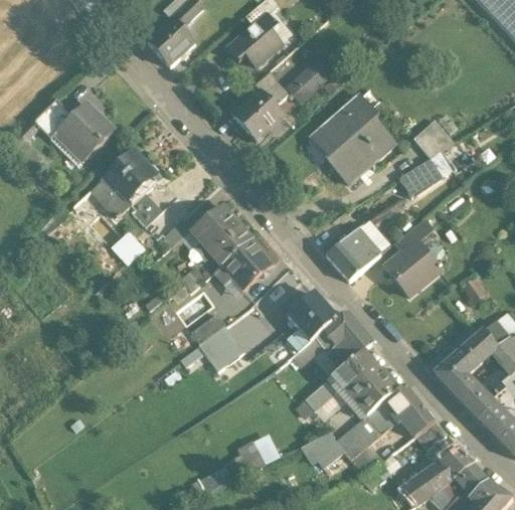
[(173,0),(163,9),(172,19),(179,26),(200,7),(194,0),(173,0)]
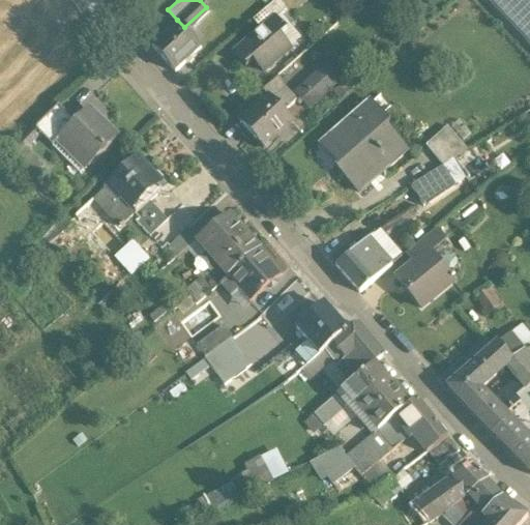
[(273,0),(253,18),(261,27),(274,16),(275,17),(286,7),(280,0),(273,0)]
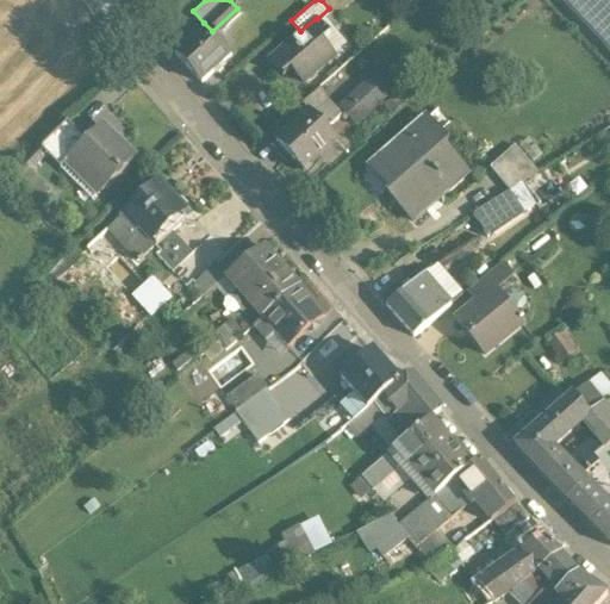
[(565,0),(609,49),(609,0),(565,0)]
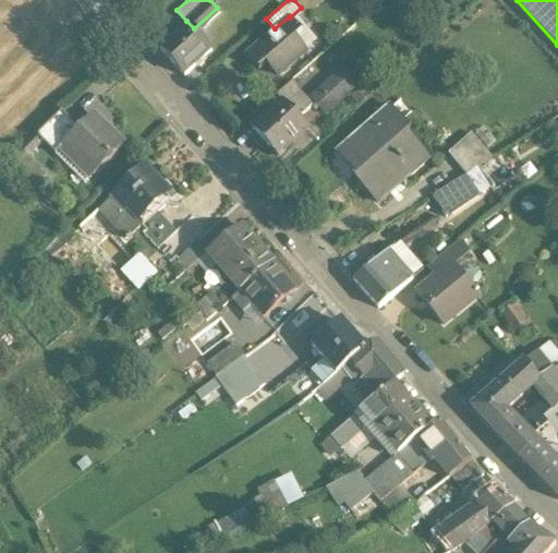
[(275,28),(247,51),(246,52),(257,65),(258,65),(265,60),(276,72),(277,73),(304,49),(305,48),(294,36),(300,31),(301,29),(290,17),(289,16),(275,28)]
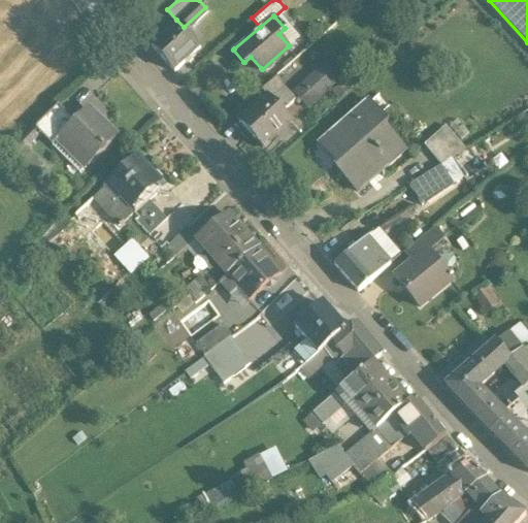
[(176,20),(152,42),(174,68),(199,44),(184,27),(176,20)]
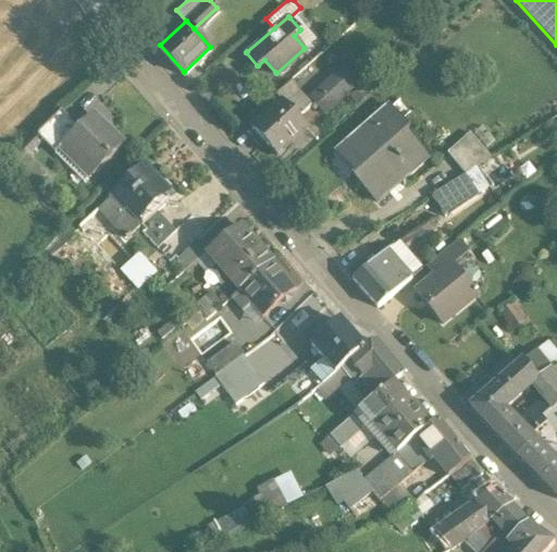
[(341,68),(309,97),(324,113),(356,83),(341,68)]
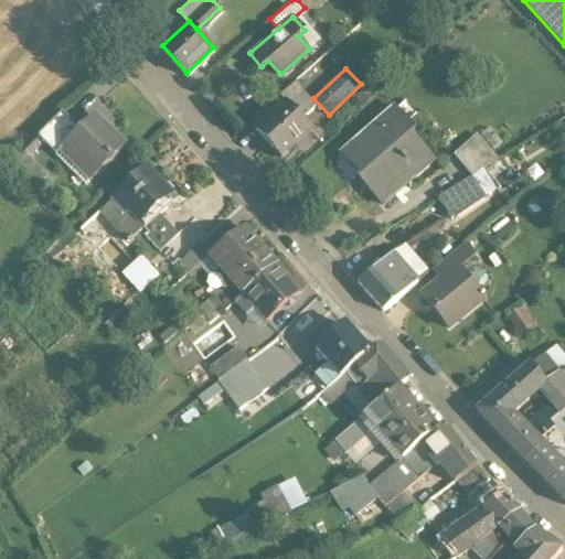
[(286,100),(255,127),(268,141),(280,156),(311,128),(286,100)]
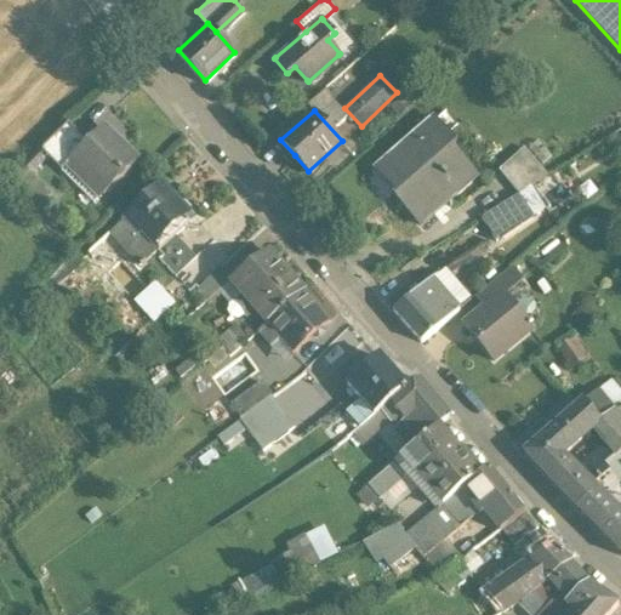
[(433,115),(385,158),(404,181),(393,191),(420,221),(474,174),(449,144),(454,140),(433,115)]
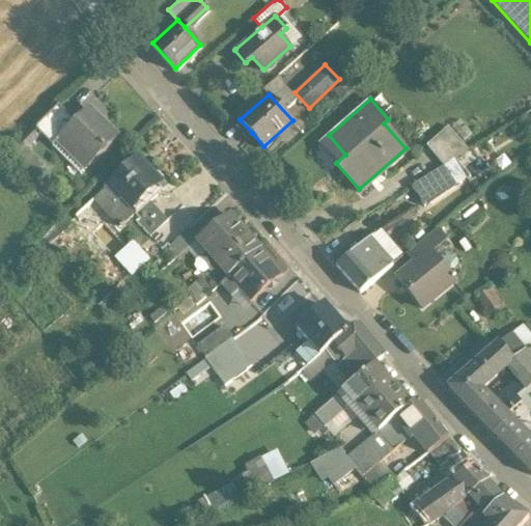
[(58,103),(34,127),(52,145),(60,136),(59,135),(75,119),(58,103)]
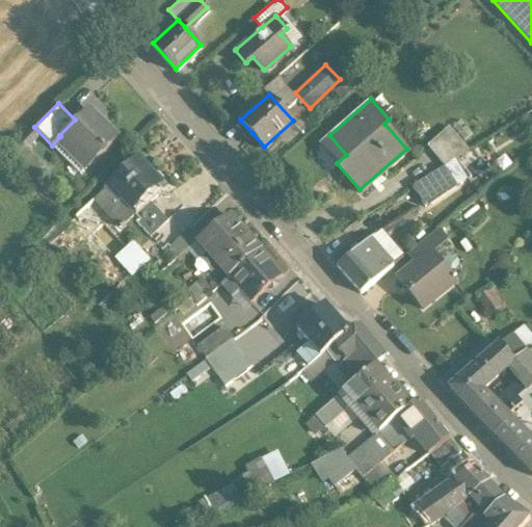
[(90,104),(86,108),(100,123),(104,117),(90,104)]
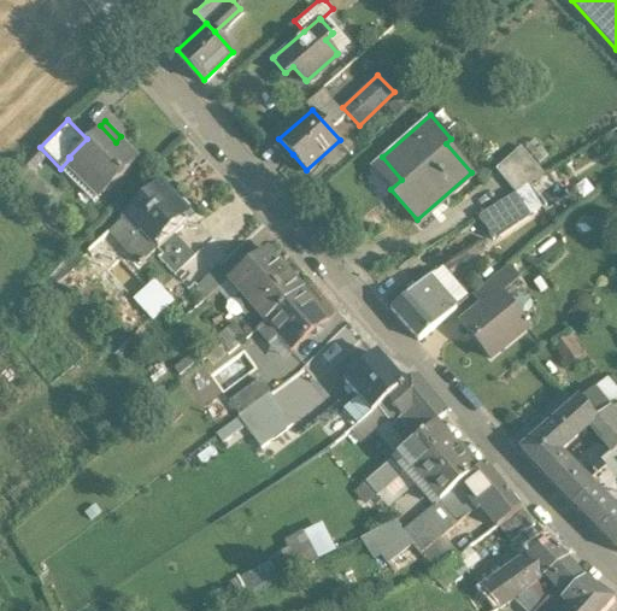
[(116,142),(100,125),(87,139),(69,157),(70,158),(103,191),(139,154),(121,136),(116,142)]
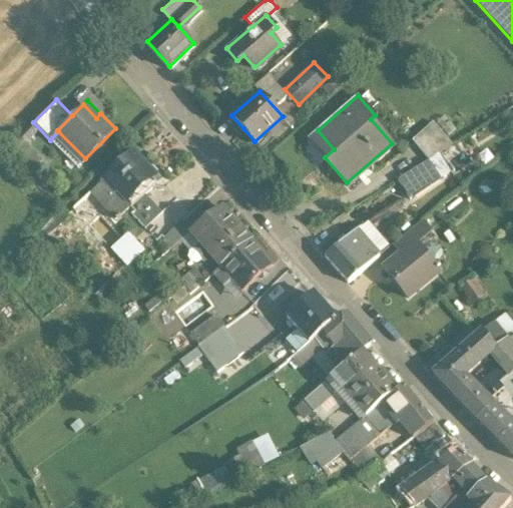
[(243,128),(235,119),(231,123),(239,131),(243,128)]
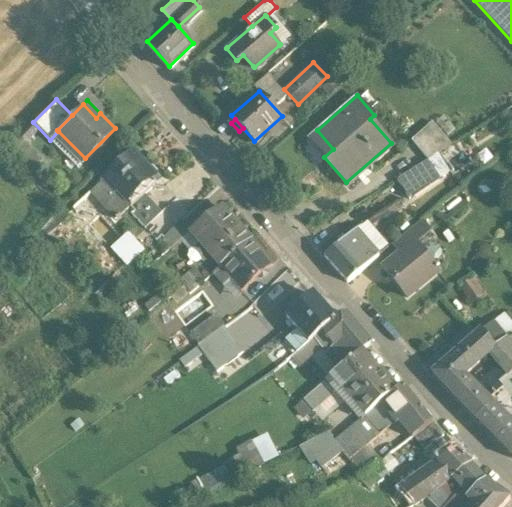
[(432,120),(411,137),(427,157),(450,143),(432,120)]
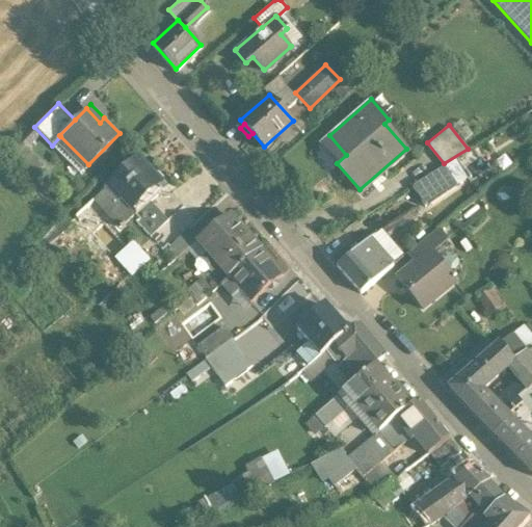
[(138,155),(134,159),(92,198),(120,227),(132,215),(151,198),(161,188),(157,182),(161,179),(138,155)]
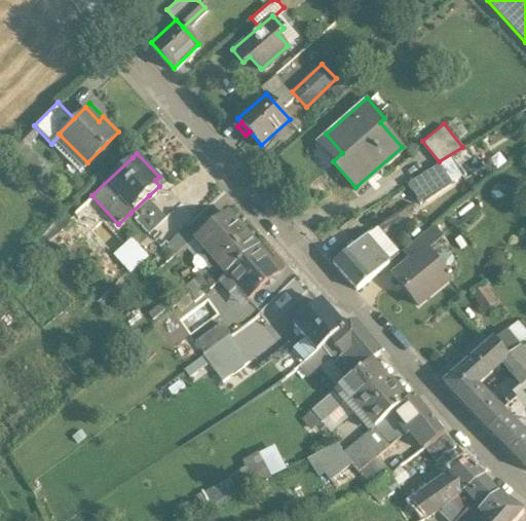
[(439,162),(407,182),(419,201),(451,181),(439,162)]
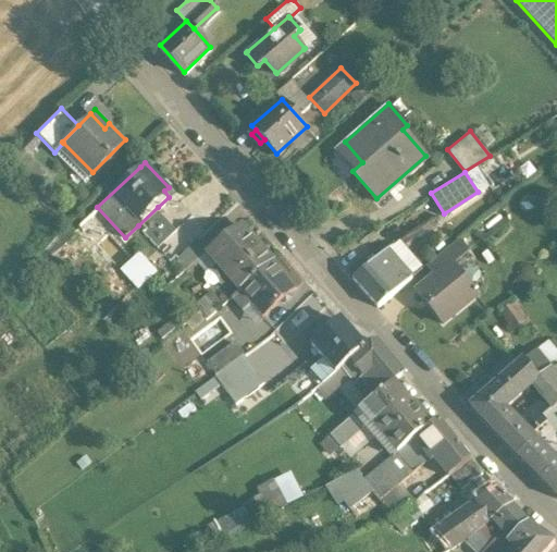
[(158,207),(138,225),(157,245),(176,228),(158,207)]
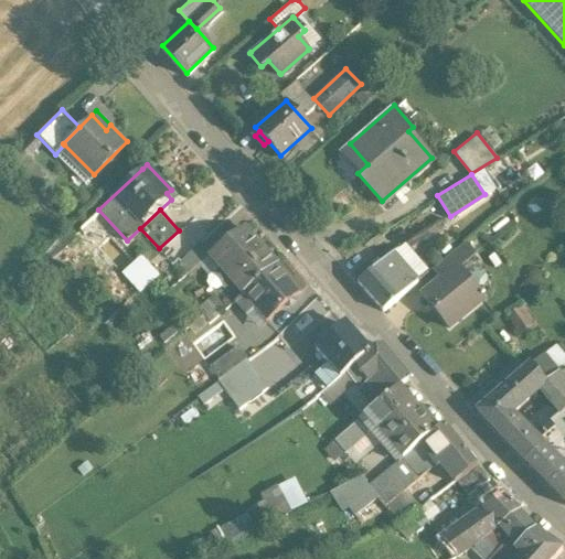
[(241,225),(209,254),(242,292),(245,290),(275,264),(241,225)]
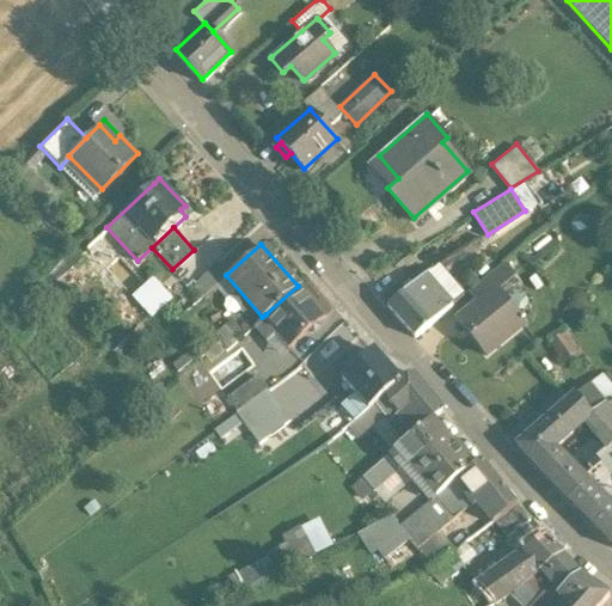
[(214,262),(202,273),(194,282),(201,297),(226,275),(214,262)]
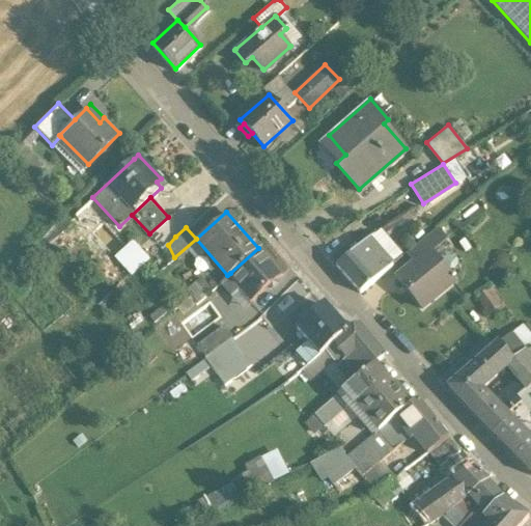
[(435,227),(407,249),(414,259),(428,248),(429,249),(444,239),(435,227)]
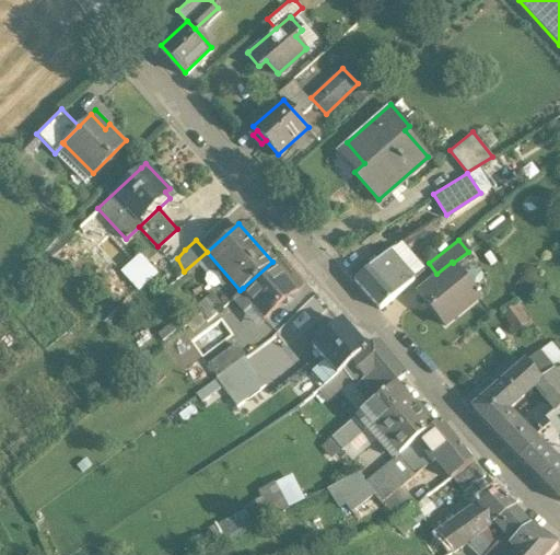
[(389,249),(354,277),(380,305),(413,277),(389,249)]
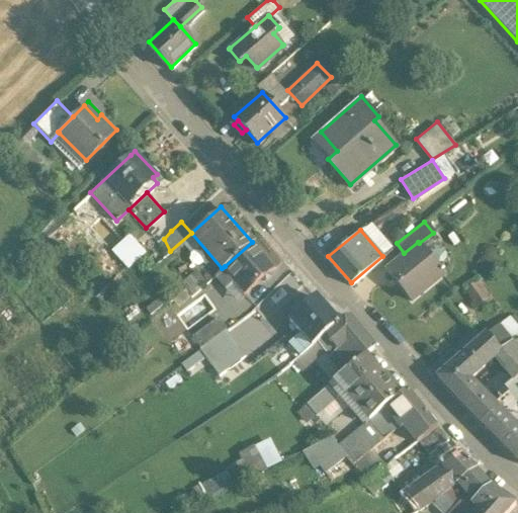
[(252,242),(225,266),(235,277),(232,280),(243,292),(273,266),(252,242)]
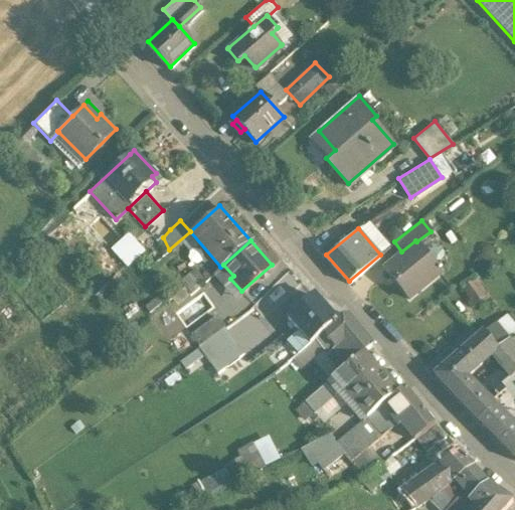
[(401,251),(384,266),(408,296),(440,270),(416,241),(415,240),(401,251)]
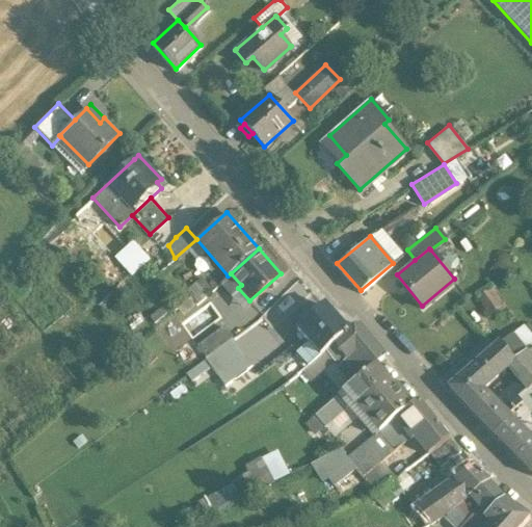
[(188,287),(200,299),(214,286),(203,273),(188,287)]
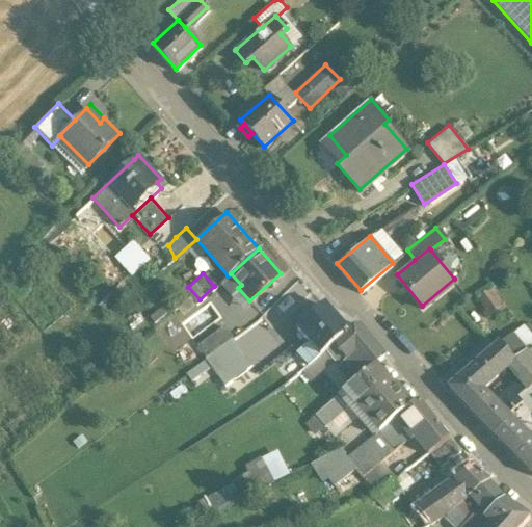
[(231,273),(228,275),(238,288),(241,285),(231,273)]
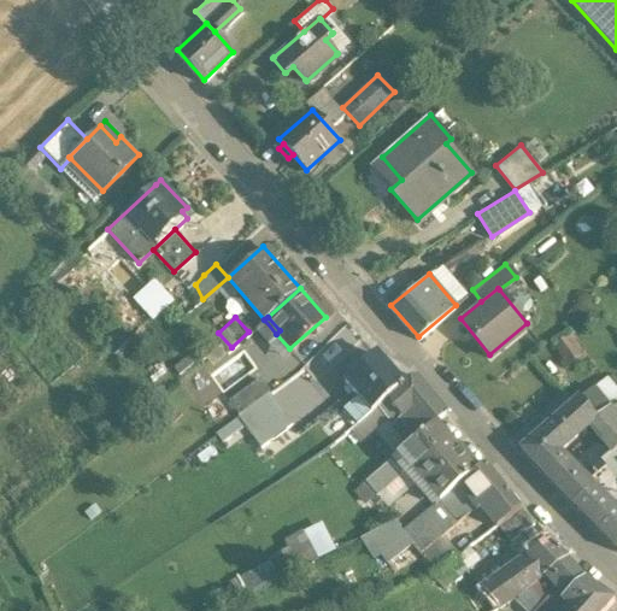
[(570,332),(554,342),(566,359),(582,348),(570,332)]
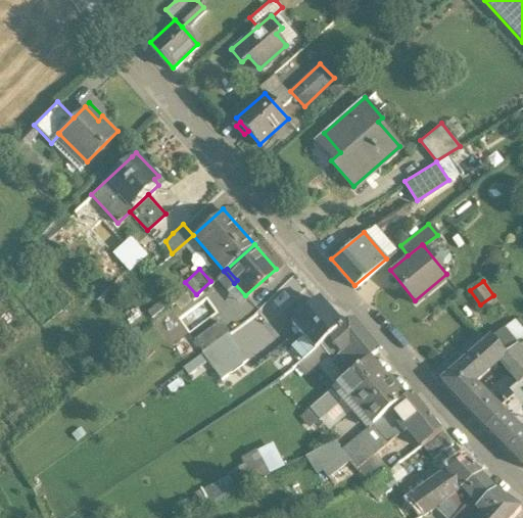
[(304,302),(294,311),(298,315),(291,321),(305,337),(314,346),(319,342),(327,335),(341,323),(319,297),(308,307),(304,302)]
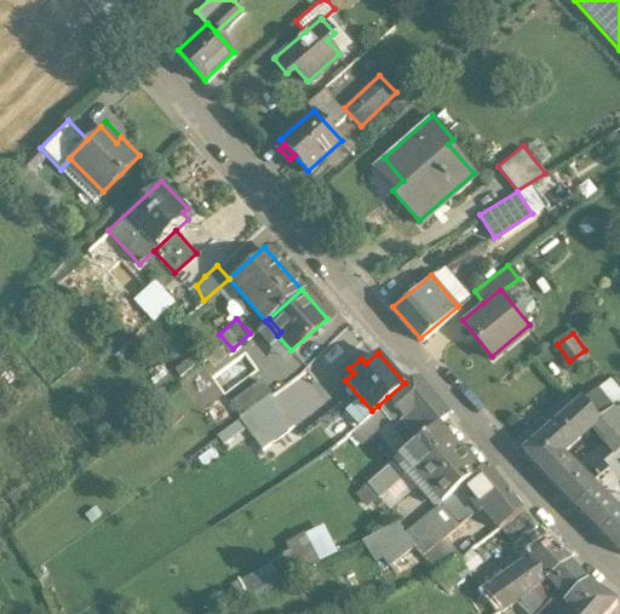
[(183,380),(193,395),(213,378),(202,363),(183,380)]
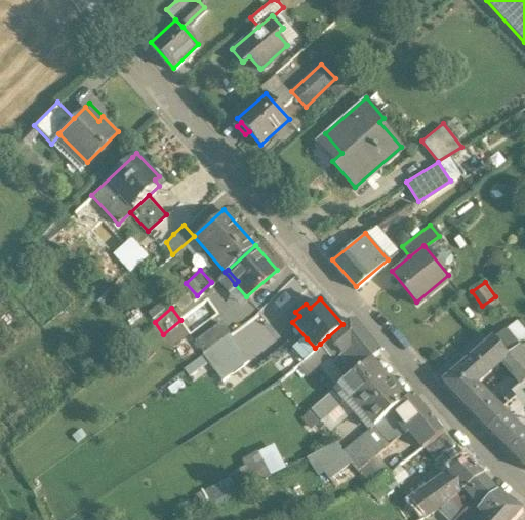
[(342,324),(328,336),(339,351),(347,345),(356,356),(360,360),(379,348),(352,316),(342,324)]
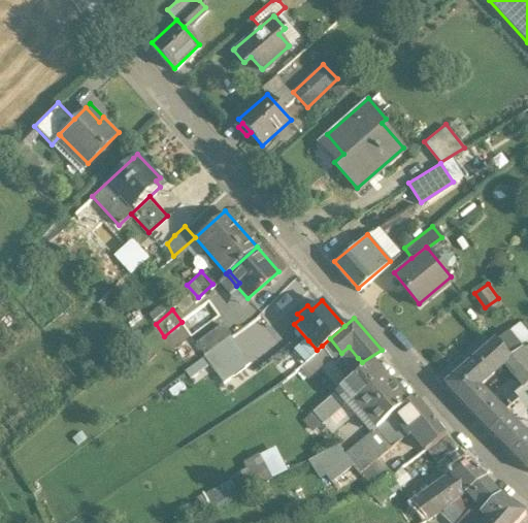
[(221,323),(196,341),(205,354),(230,335),(221,323)]
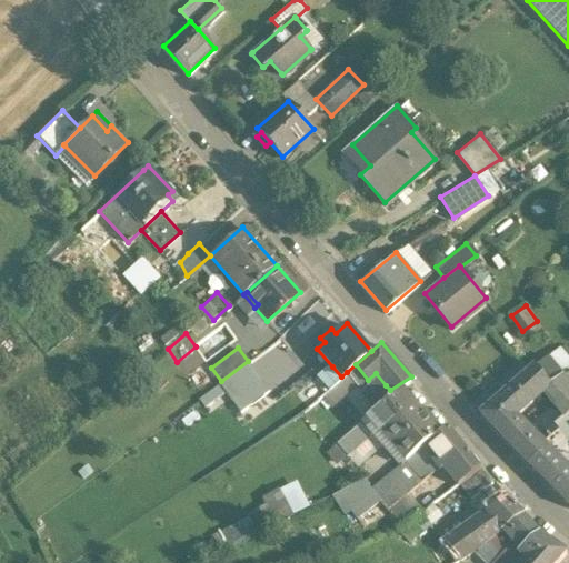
[(561,372),(550,359),(538,368),(549,381),(553,378),(555,378),(561,372)]
